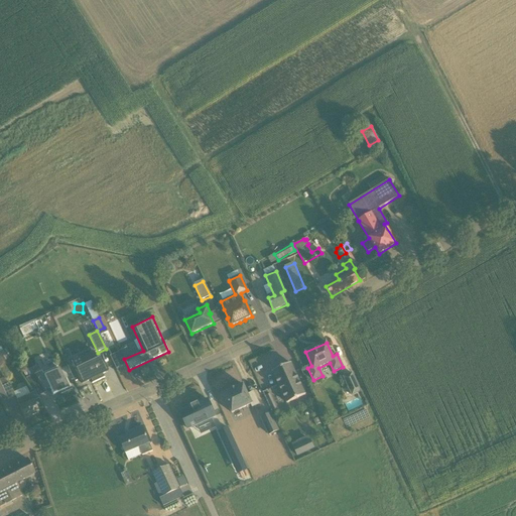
[(84,365),(75,370),(82,384),(91,380),(92,383),(105,378),(104,377),(104,378),(102,374),(107,372),(101,357),(95,360),(92,352),(80,358),(81,358),(84,365)]
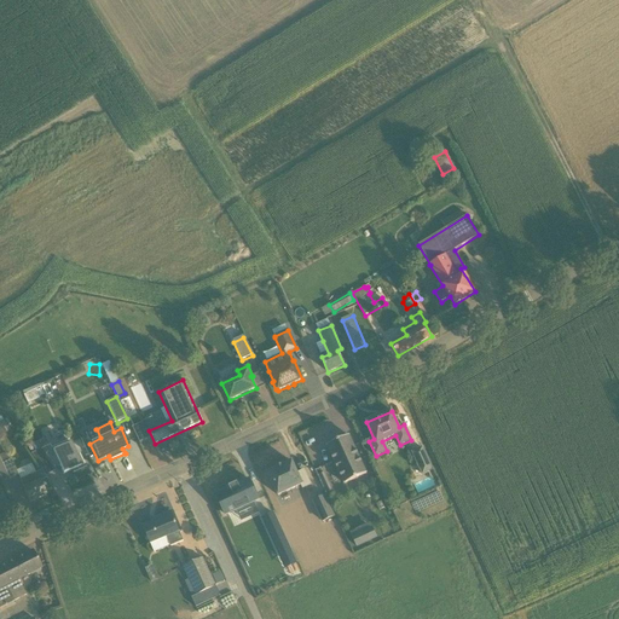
[(366,474),(348,435),(327,446),(345,484),(366,474)]
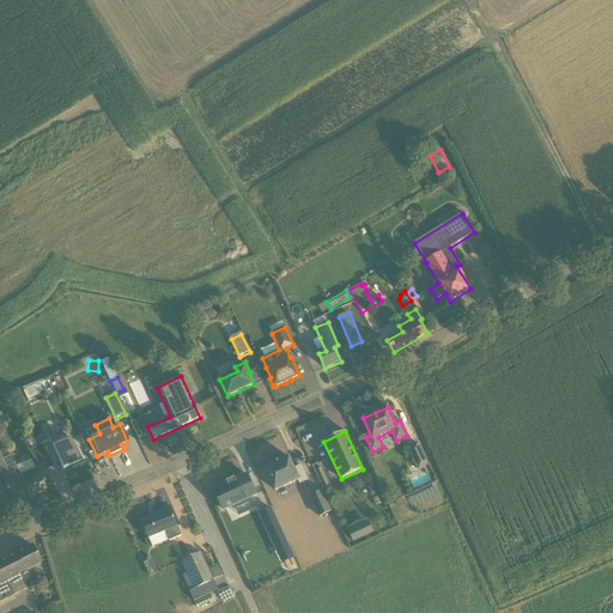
[(76,451),(68,436),(50,444),(49,441),(40,445),(53,465),(59,462),(62,471),(71,466),(72,469),(85,463),(79,450),(76,451)]
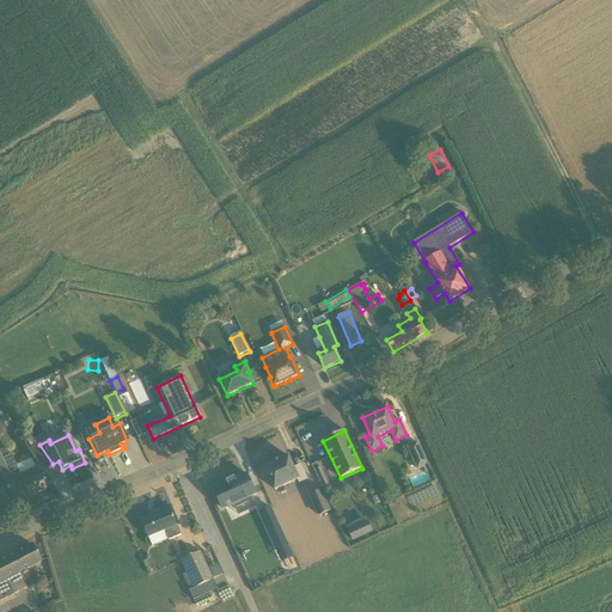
[(32,438),(26,440),(30,447),(36,445),(32,438)]
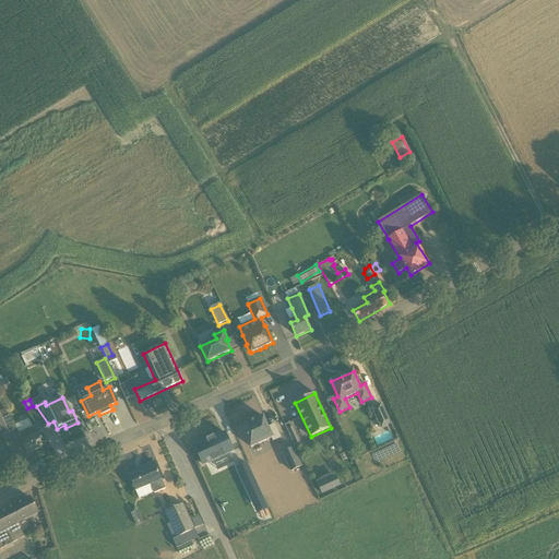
[(391,425),(381,405),(372,408),(381,429),(391,425)]
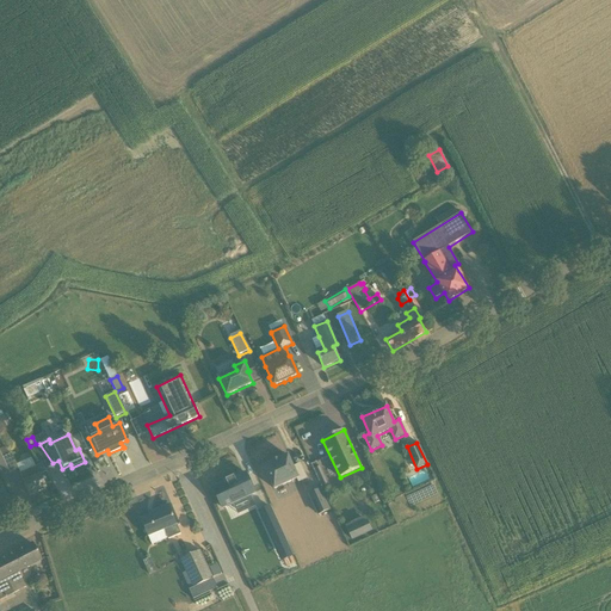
[(0,452),(10,474),(18,470),(11,454),(8,455),(5,446),(0,449),(0,452)]
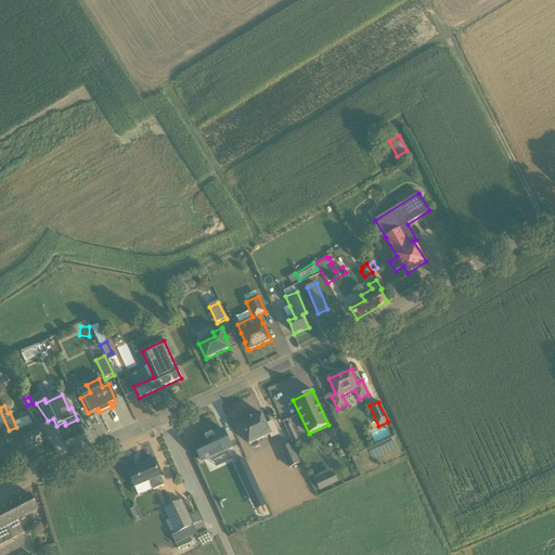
[(271,437),(278,434),(272,422),(267,425),(261,414),(254,417),(247,420),(240,424),(249,444),(270,435),(271,437)]
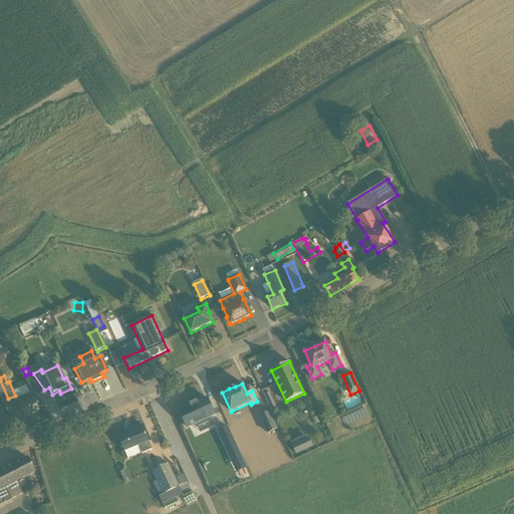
[(14,391),(17,397),(29,391),(26,384),(14,391)]
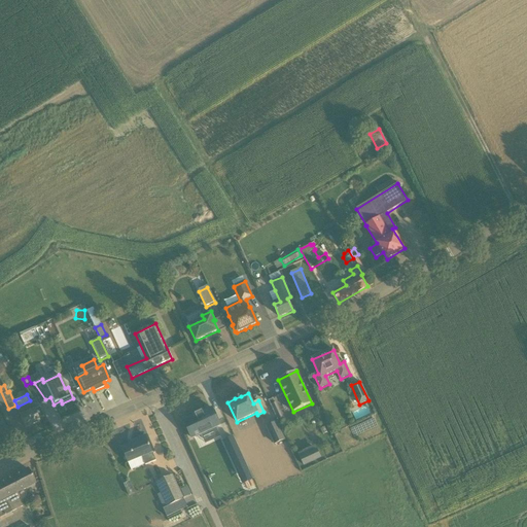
[(37,403),(35,400),(30,402),(18,409),(21,416),(20,416),(25,428),(38,422),(37,419),(43,416),(39,408),(37,403)]
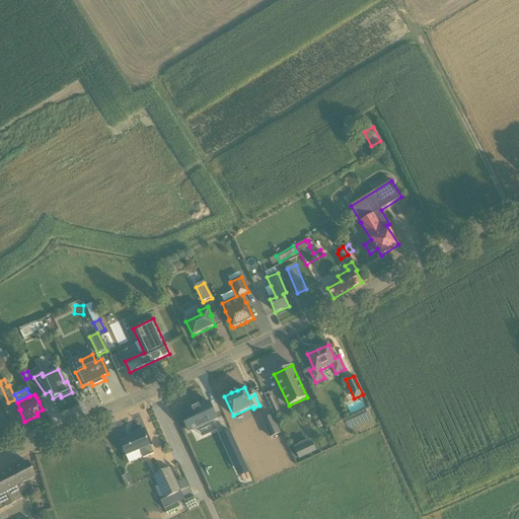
[(184,425),(186,425),(189,432),(198,428),(199,431),(210,426),(209,423),(216,420),(212,413),(213,413),(209,403),(199,408),(199,405),(192,409),(193,411),(180,416),(184,425)]
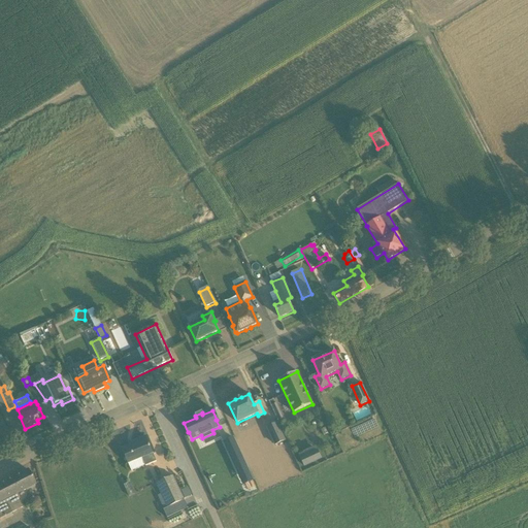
[(276,423),(267,427),(275,444),(285,440),(276,423)]
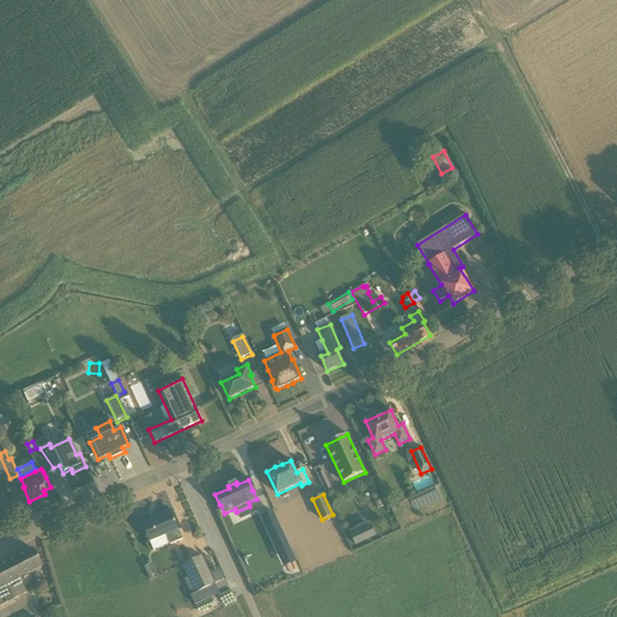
[(182,540),(170,510),(151,518),(151,521),(142,526),(150,541),(166,535),(170,545),(182,540)]
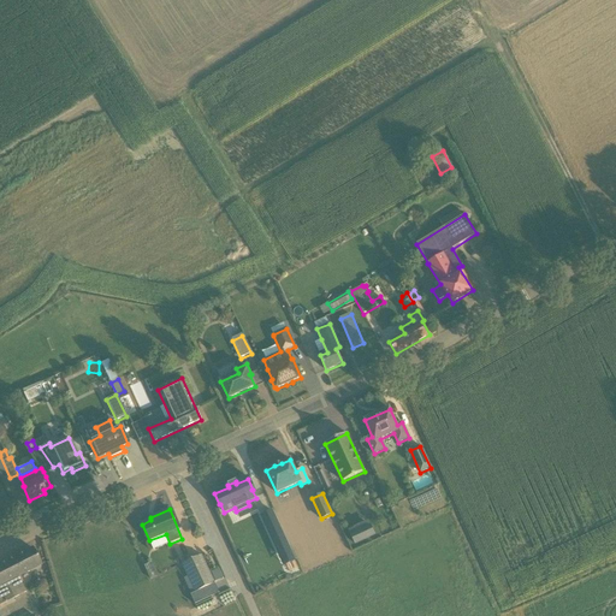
[(271,513),(260,517),(278,557),(289,552),(271,513)]
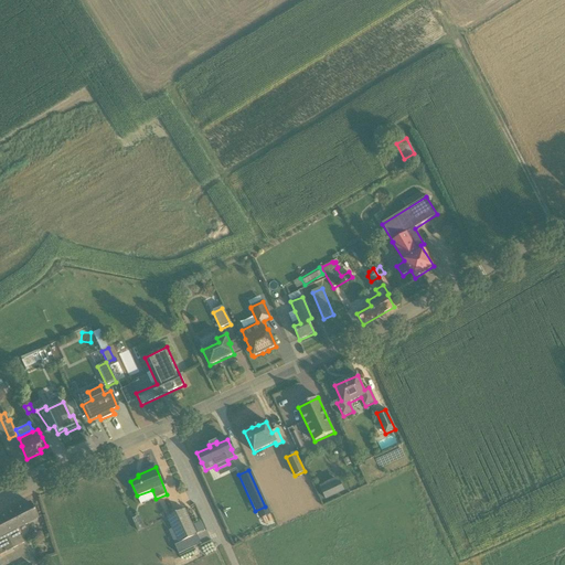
[(340,481),(321,490),(326,500),(344,491),(340,481)]
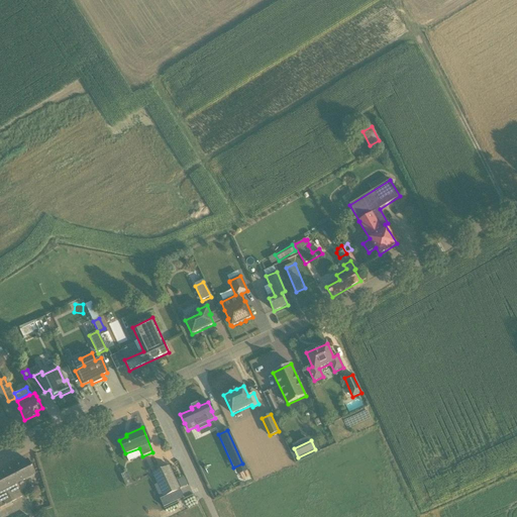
[(0,508),(11,503),(22,497),(15,484),(34,474),(27,460),(0,474),(0,508)]
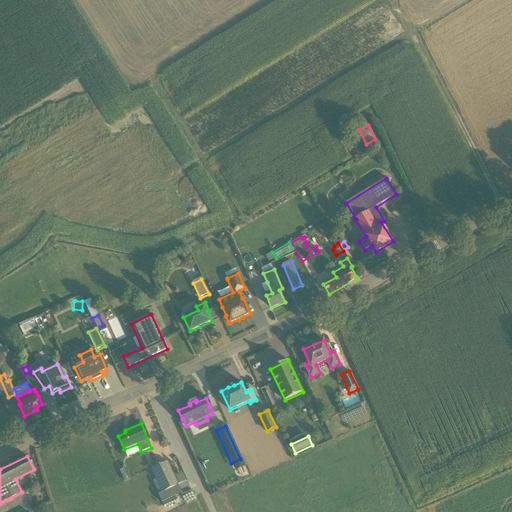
[(152,469),(163,492),(158,494),(162,502),(176,496),(172,488),(178,485),(167,461),(152,469)]
